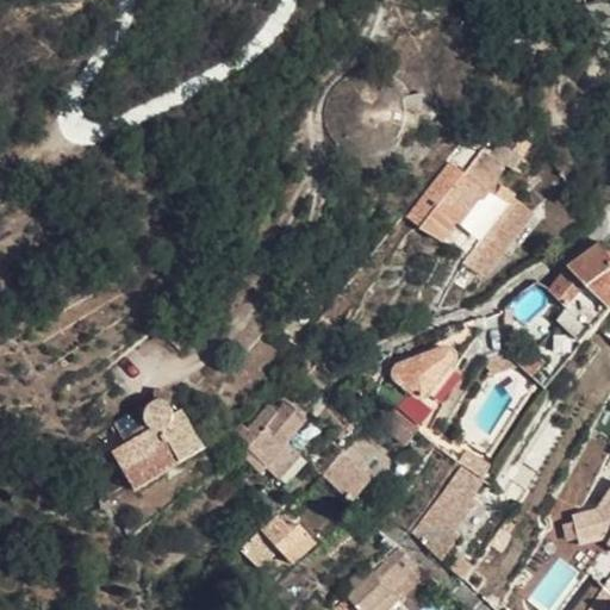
[(371,67),(365,66),(362,66),(359,66),(353,67),(347,69),(342,72),(341,72),(337,74),(332,78),(329,82),(327,85),(323,93),(321,98),(319,104),(319,110),(319,116),(321,117),(321,122),(323,128),(327,132),(330,137),(332,139),(334,142),(338,145),(343,148),(348,150),(354,151),(360,153),(366,153),(372,151),(378,149),(383,147),(388,144),(392,141),(397,136),(398,134),(402,126),(418,129),(421,113),(405,112),(405,107),(405,103),(404,97),(402,91),(399,86),(396,81),(391,76),(386,73),(381,70),(377,68),(371,67)]
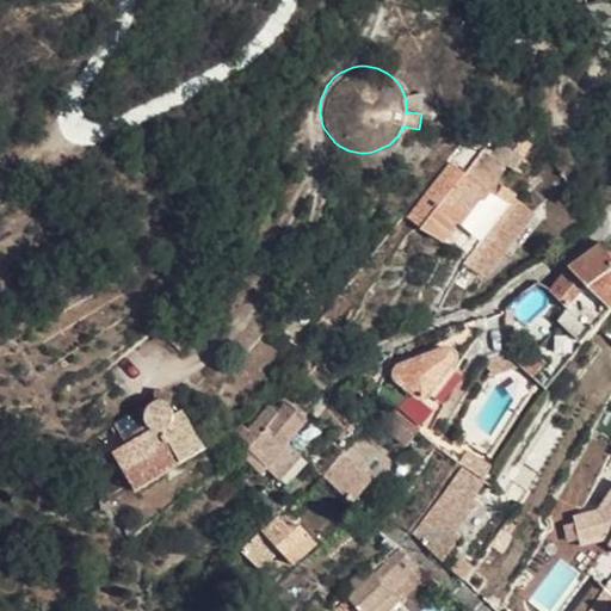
[(473,144),(463,139),(458,144),(468,152),(473,144)]
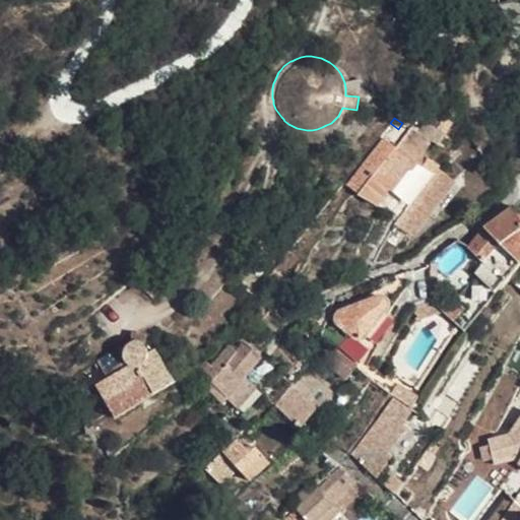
[(445,133),(425,121),(418,132),(411,128),(404,136),(396,147),(395,146),(358,194),(379,205),(390,189),(392,190),(407,171),(412,169),(431,140),(440,145),(445,133)]
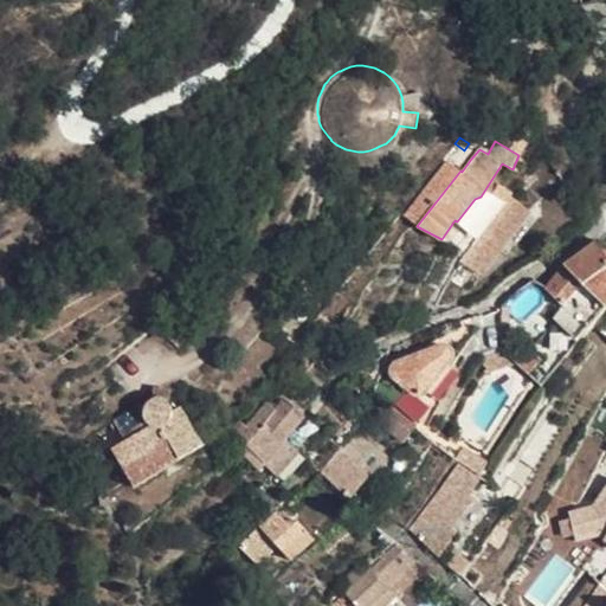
[(471,159),(464,154),(455,167),(461,171),(462,172),(471,159)]
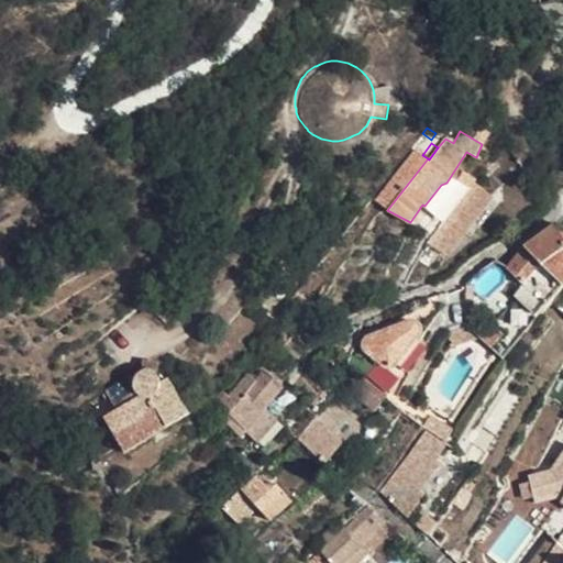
[(494,197),(475,180),(444,219),(428,243),(446,255),(468,230),(494,197)]
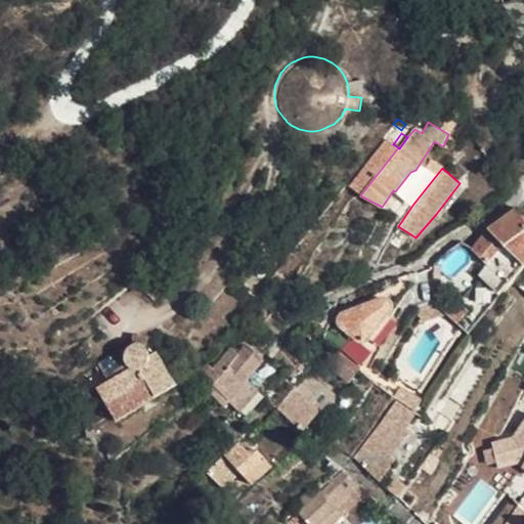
[(401,217),(408,205),(391,194),(384,207),(401,217)]
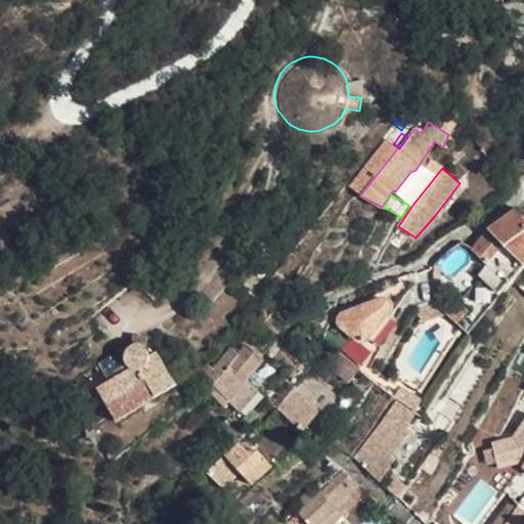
[(523,267),(523,218),(518,208),(486,230),(471,249),(488,264),(508,281),(510,285),(523,267)]
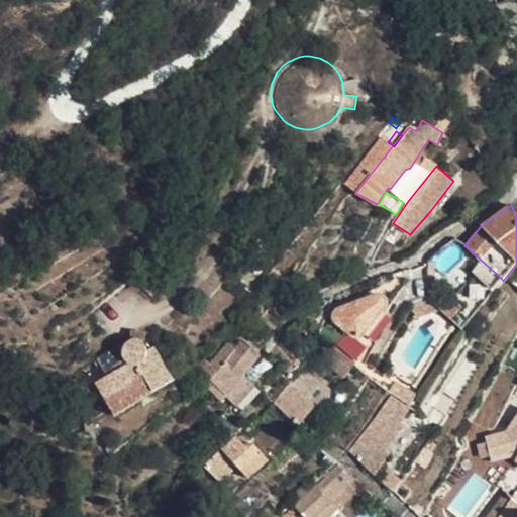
[(501,278),(482,261),(475,271),(492,288),(501,278)]
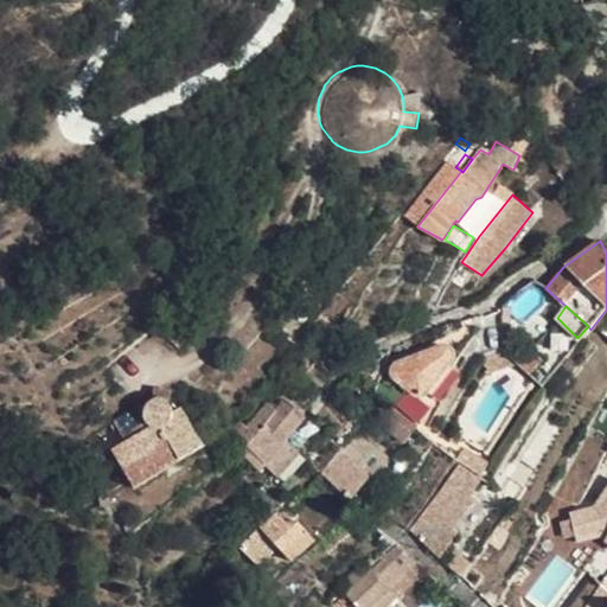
[(500,308),(502,330),(511,328),(509,308),(500,308)]
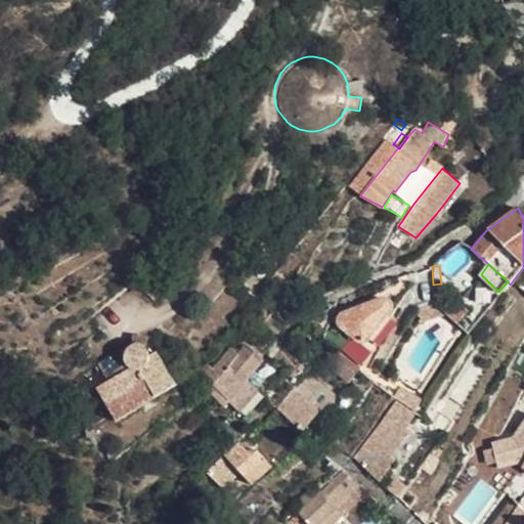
[(457,306),(433,285),(434,298),(434,301),(447,314),(448,315),(457,306)]
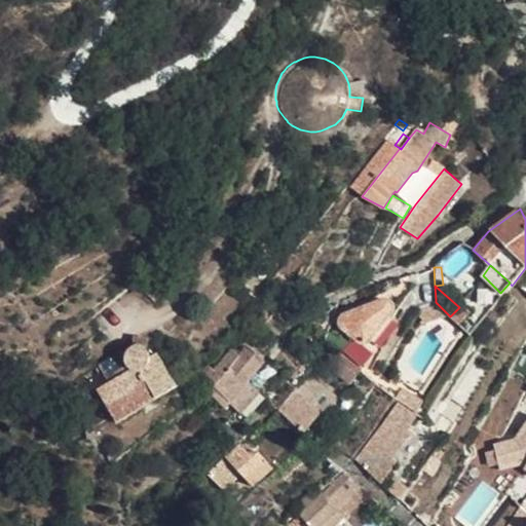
[(387,299),(385,299),(344,314),(341,316),(340,320),(340,324),(340,326),(343,327),(360,341),(362,342),(365,342),(368,342),(370,341),(373,338),(374,337),(393,310),(395,307),(395,306),(393,304),(392,301),(389,300),(387,299)]
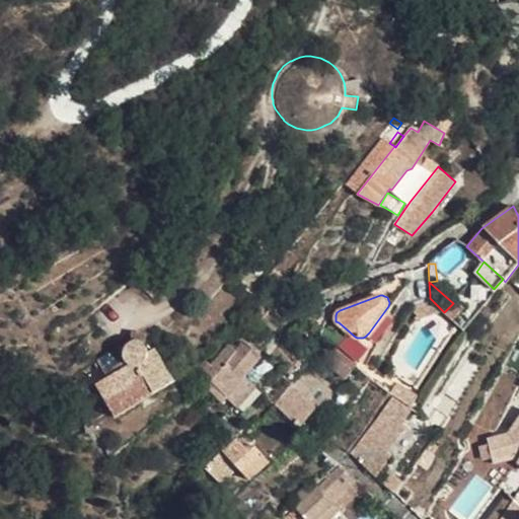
[(430,298),(430,295),(413,301),(412,309),(417,313),(414,316),(417,319),(443,311),(430,298)]
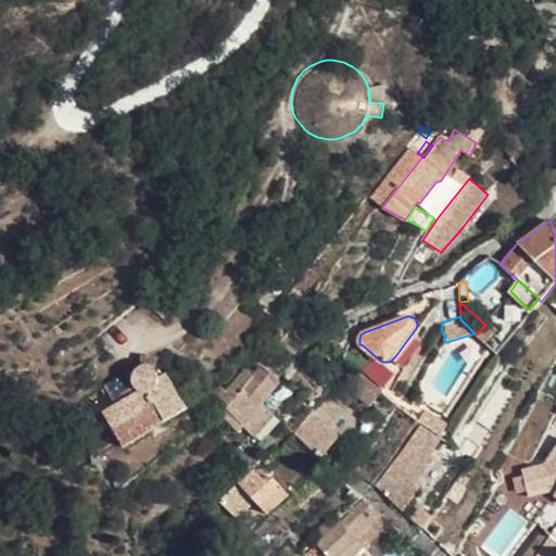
[(498,329),(491,323),(478,336),(487,343),(498,329)]
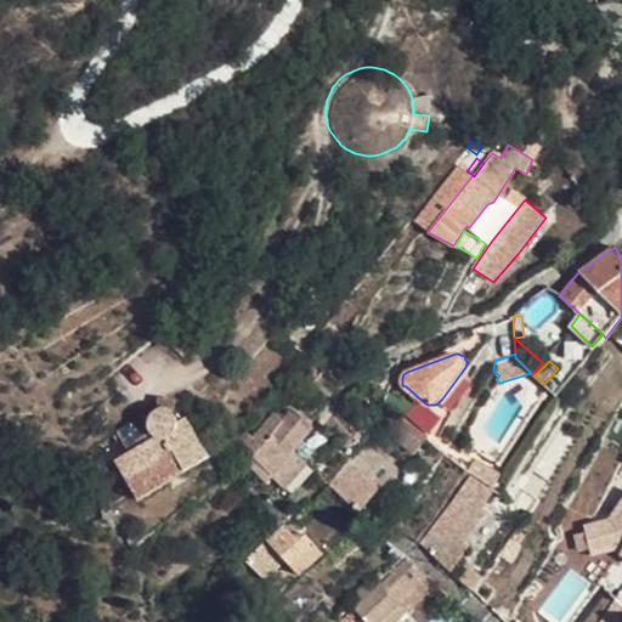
[(176,400),(159,396),(157,410),(159,408),(165,407),(170,410),(175,412),(176,400)]
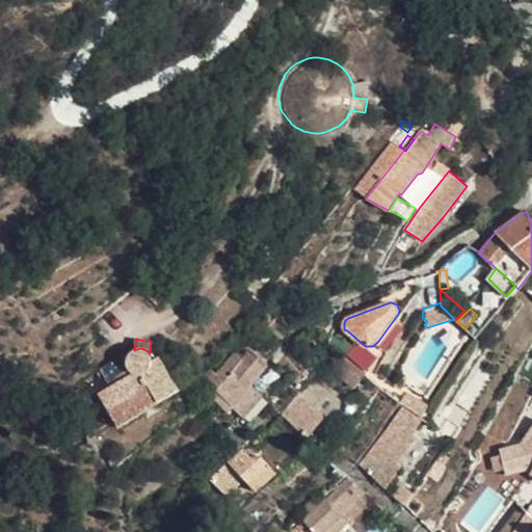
[(145,350),(141,348),(136,349),(134,350),(133,351),(130,354),(128,360),(125,354),(101,370),(111,387),(99,394),(120,427),(179,391),(158,357),(153,361),(152,356),(150,352),(145,350)]
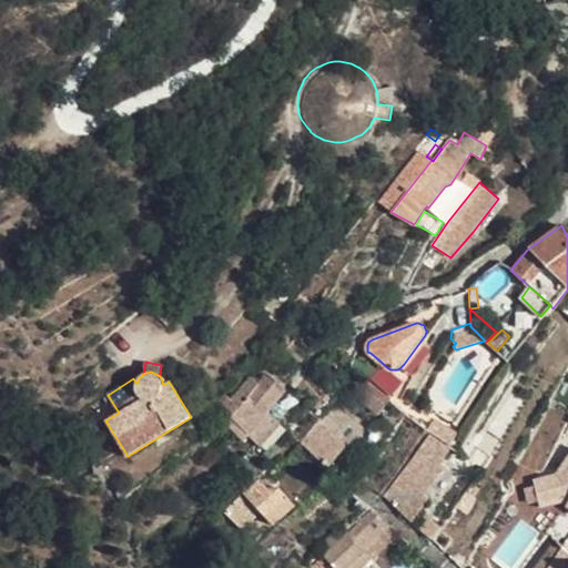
[(286,389),(267,374),(231,417),(247,435),(286,389)]
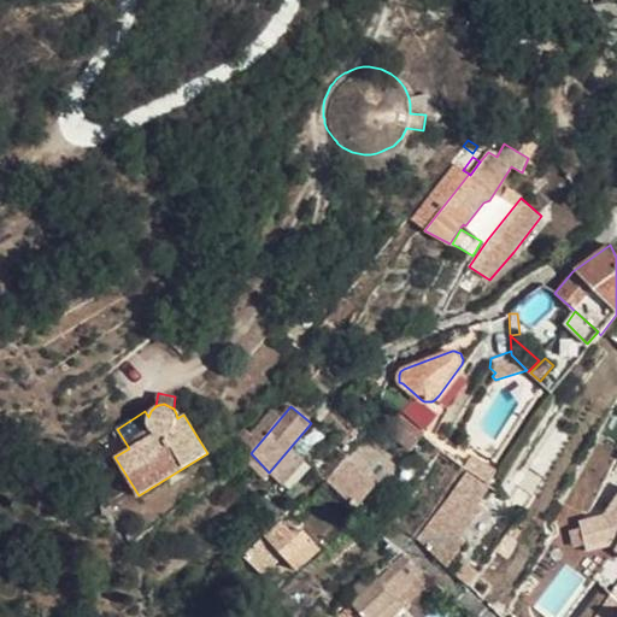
[(425,435),(397,411),(388,421),(416,445),(425,435)]
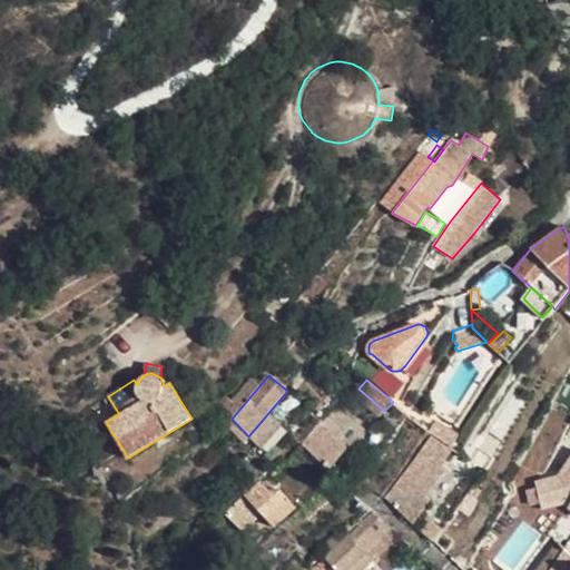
[(336,402),(320,422),(337,439),(356,419),(336,402)]
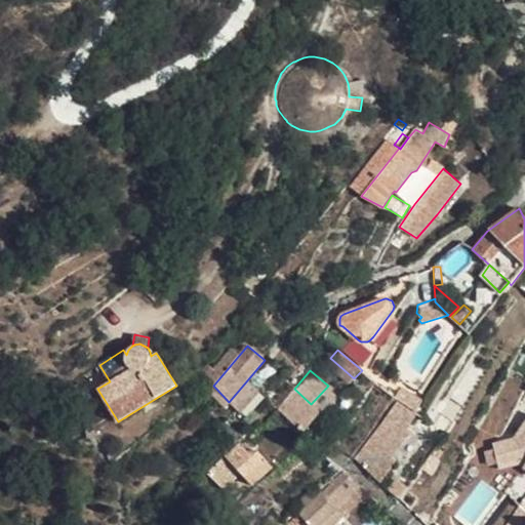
[(395,396),(417,411),(423,400),(401,387),(395,396)]
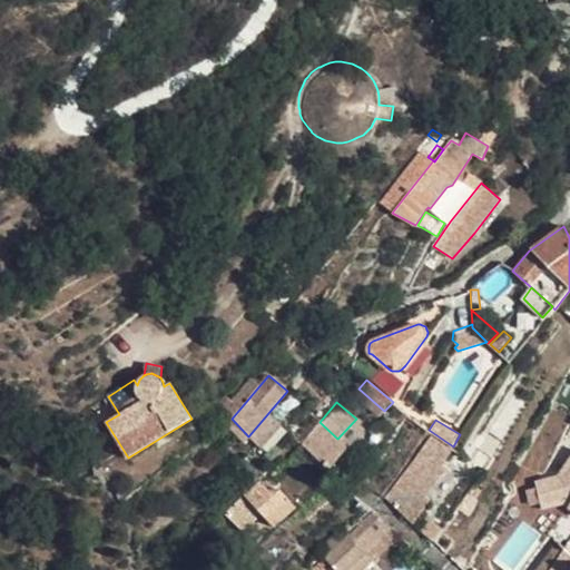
[(346,449),(337,439),(320,422),(302,443),(328,470),(346,449)]
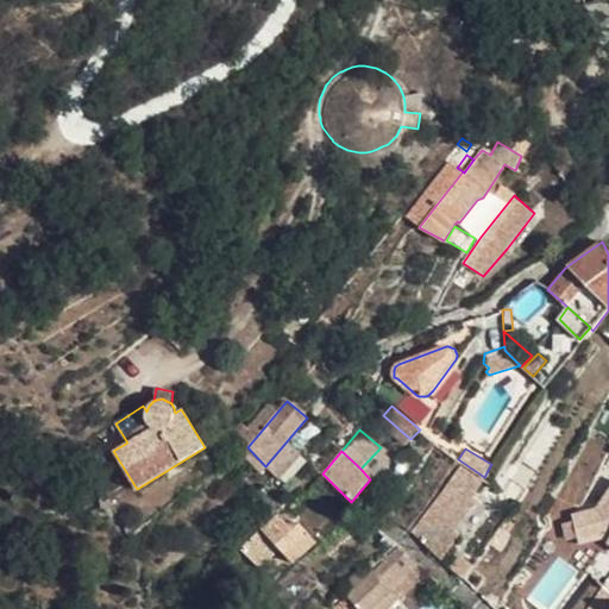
[(458,459),(409,531),(439,558),(458,535),(478,496),(473,494),(484,477),(458,459)]
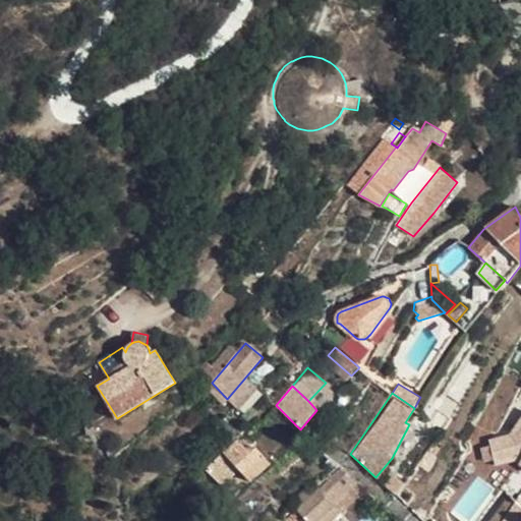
[(520,454),(520,420),(507,443),(520,454)]
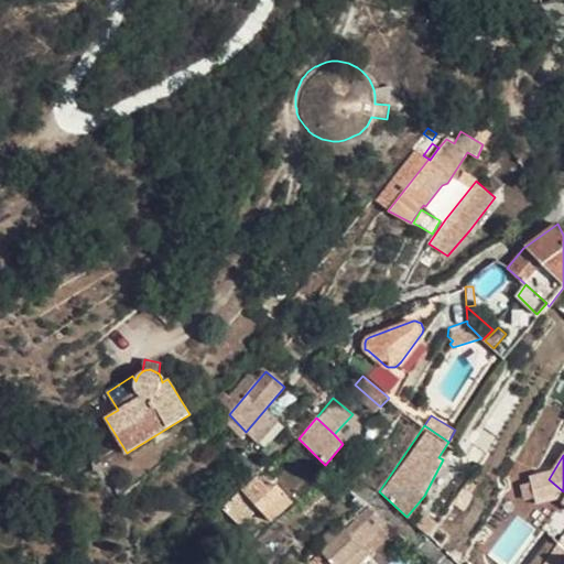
[(242,489),(260,508),(262,511),(272,522),(278,518),(294,502),(278,483),(267,485),(258,475),(242,489)]
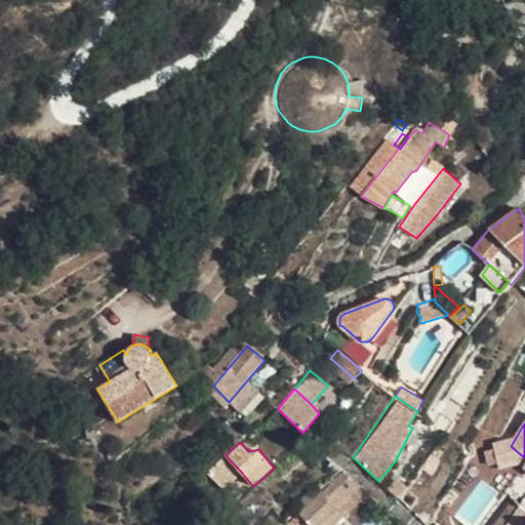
[(507,452),(524,466),(524,465),(524,457),(511,446),(507,452)]
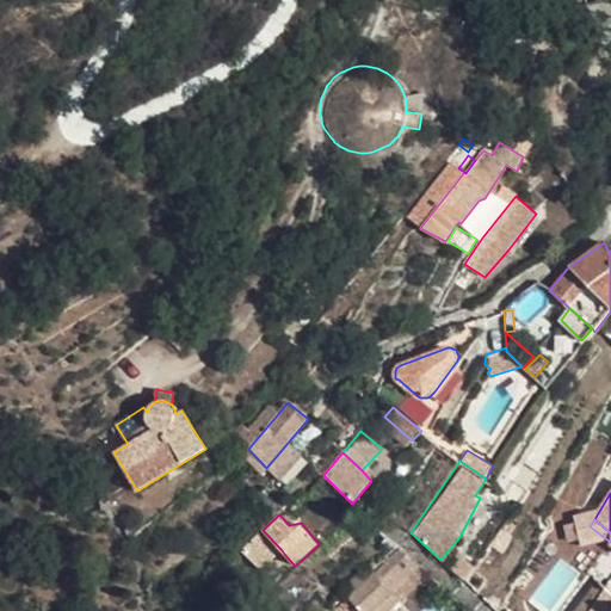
[(282,550),(263,530),(241,549),(260,569),(282,550)]
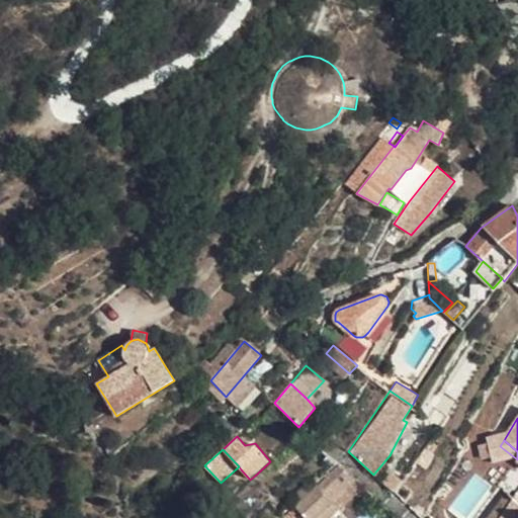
[(517,458),(517,459),(499,485),(515,497),(516,498),(517,494),(517,458)]
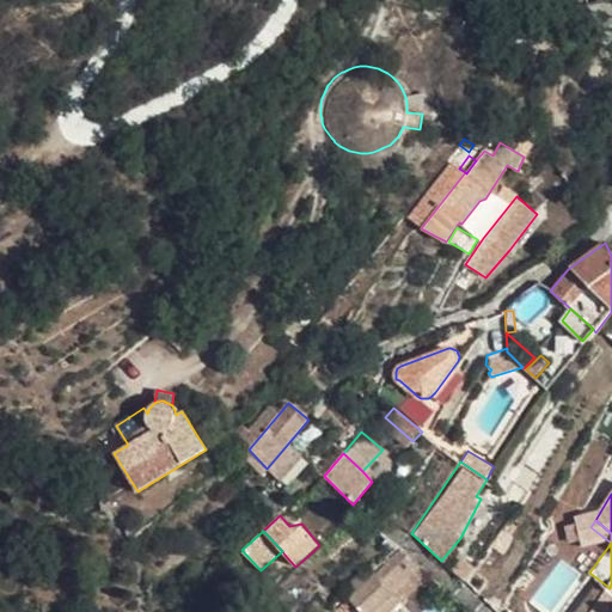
[(401,552),(375,575),(391,593),(417,568),(401,552)]
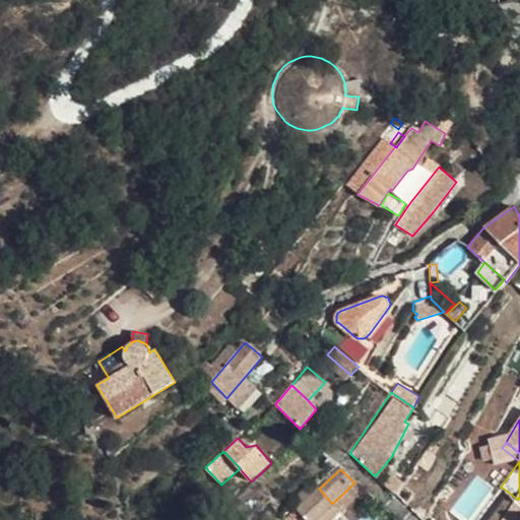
[(360,488),(354,482),(332,504),(337,510),(360,488)]
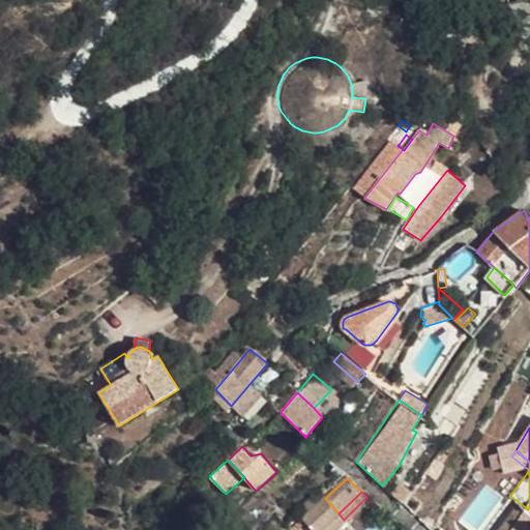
[(332,529),(344,520),(339,513),(325,498),(304,519),(316,529),(332,529)]
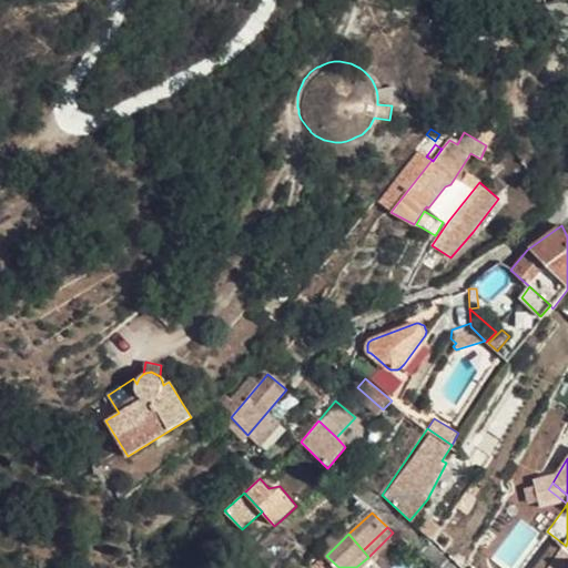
[(567,567),(567,547),(566,546),(565,545),(547,567),(567,567)]
